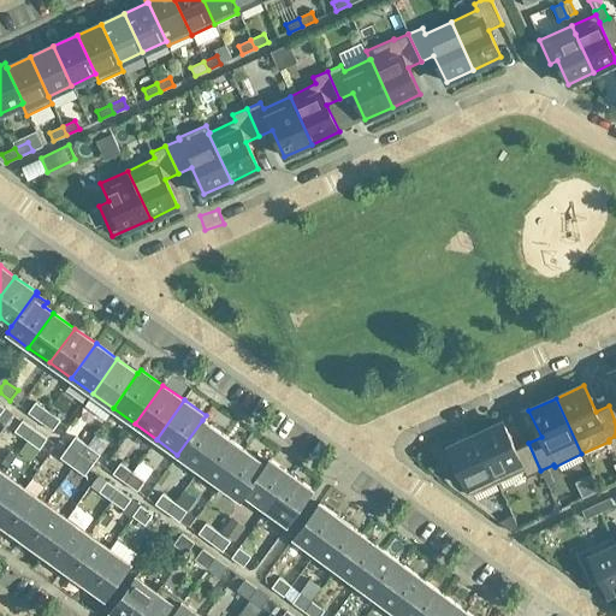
[(40,421),(47,412),(35,402),(28,413),(40,421)]
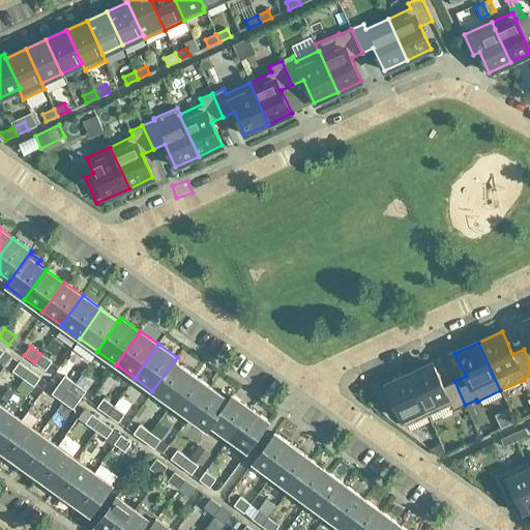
[(52,361),(40,354),(34,362),(45,371),(52,361)]
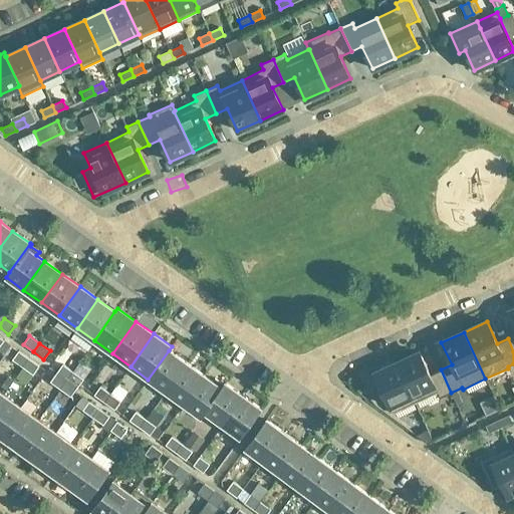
[(166,392),(187,362),(169,350),(148,379),(166,392)]
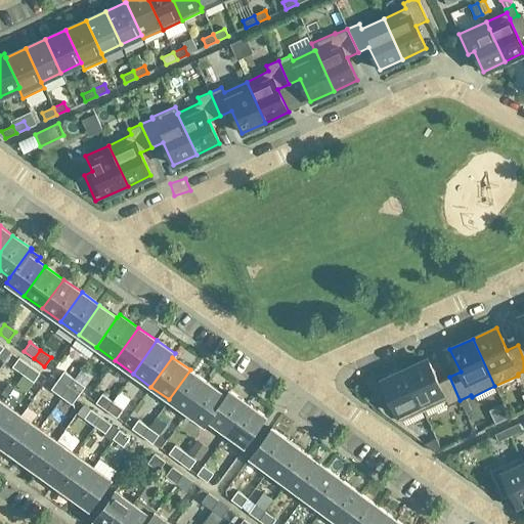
[(23,375),(29,365),(18,358),(12,366),(23,375)]
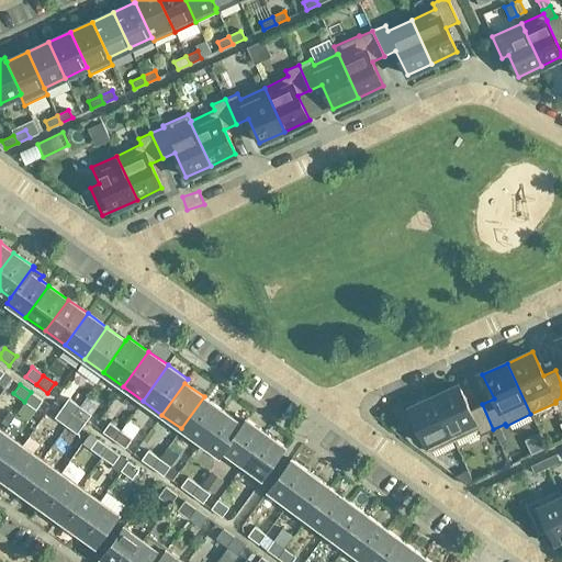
[(493,429),(482,404),(470,409),(459,385),(434,397),(453,441),(478,430),(480,436),(493,429)]
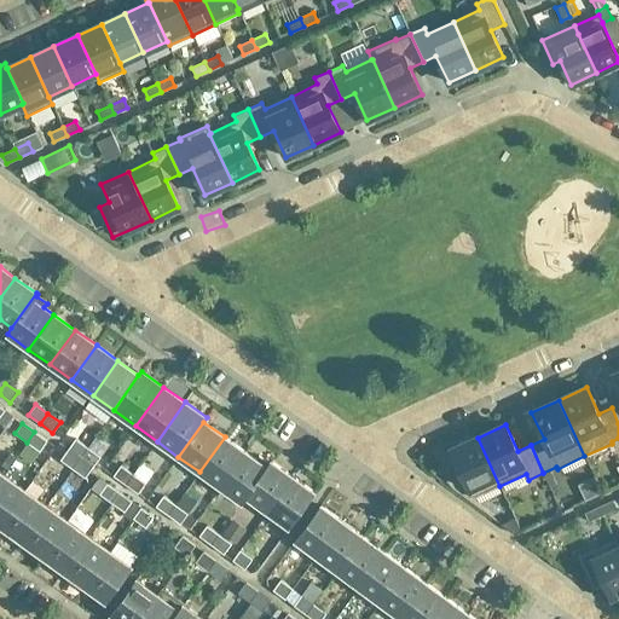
[(47,440),(34,432),(27,443),(39,451),(47,440)]
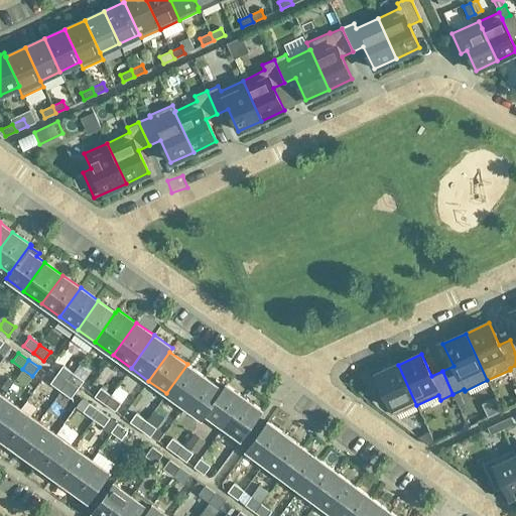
[(184,406),(205,377),(187,364),(166,393),(184,406)]
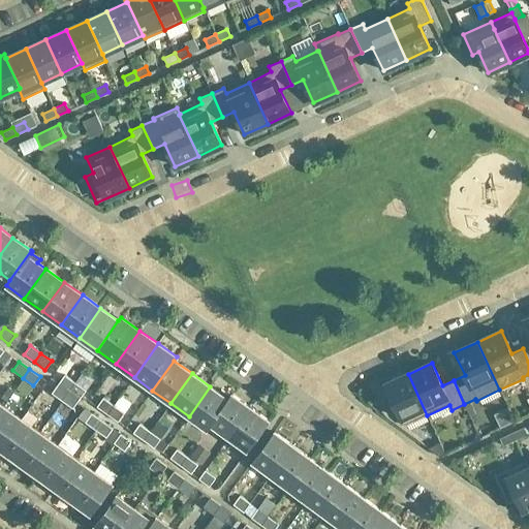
[(427,415),(408,374),(375,389),(384,407),(393,403),(404,426),(427,415)]
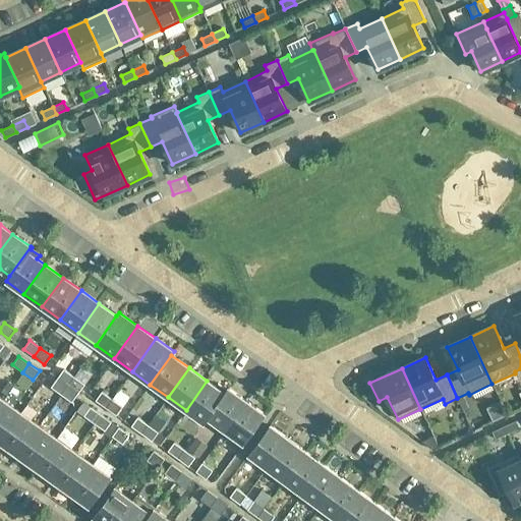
[(67,386),(73,377),(63,369),(57,379),(67,386)]
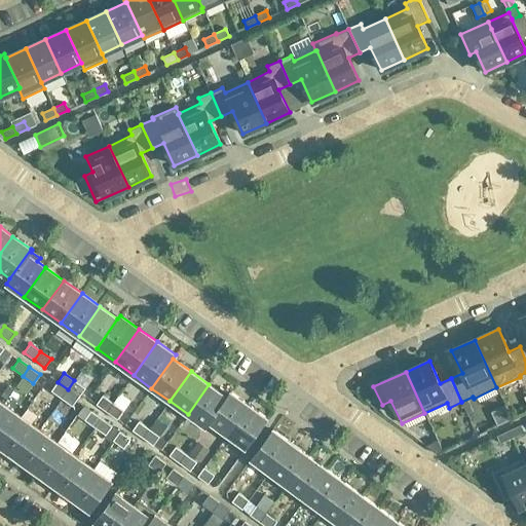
[(84,388),(74,380),(68,389),(78,397),(84,388)]
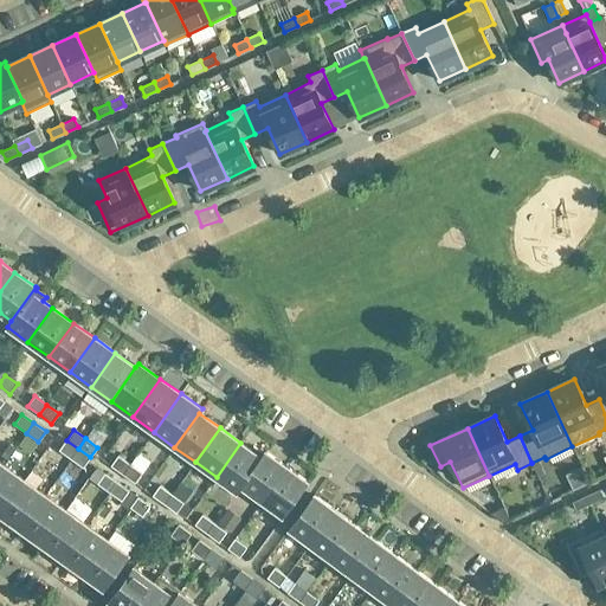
[(71,458),(78,449),(66,440),(59,450),(71,458)]
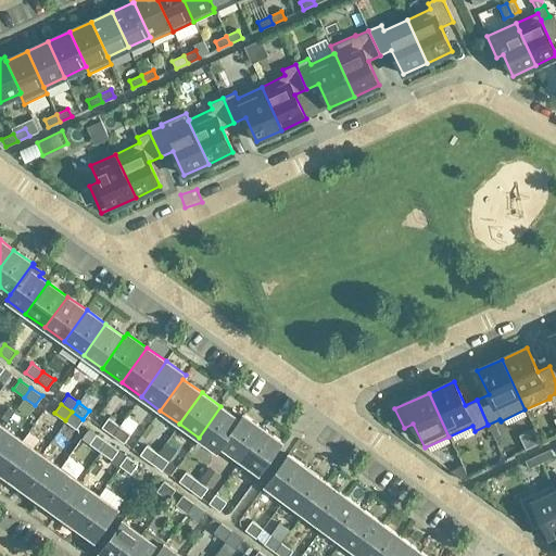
[(217,452),(222,446),(244,415),(243,414),(241,416),(232,409),(229,413),(220,406),(199,438),(217,452)]
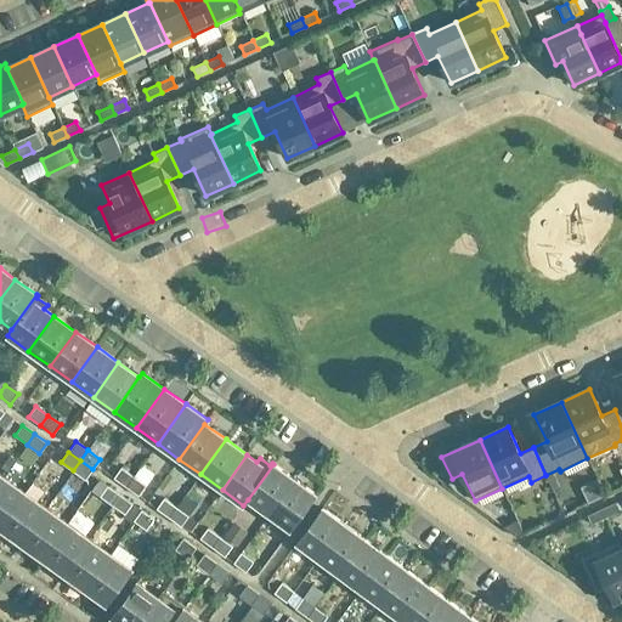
[(92,469),(80,461),(73,470),(85,480),(92,469)]
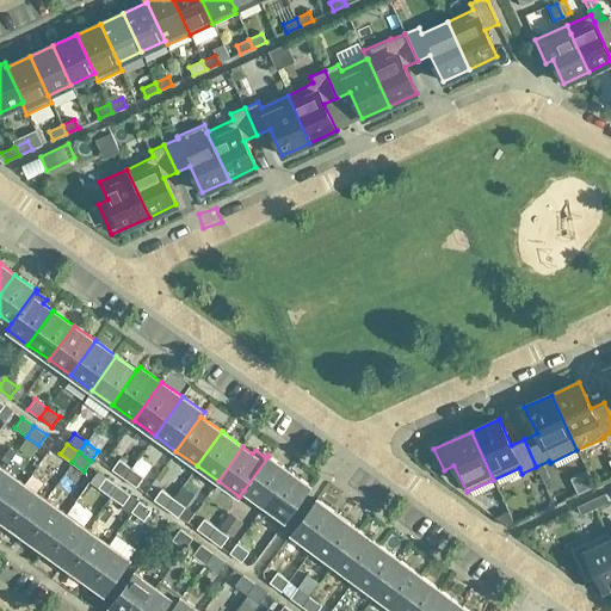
[(265,506),(289,471),(269,456),(244,491),(265,506)]
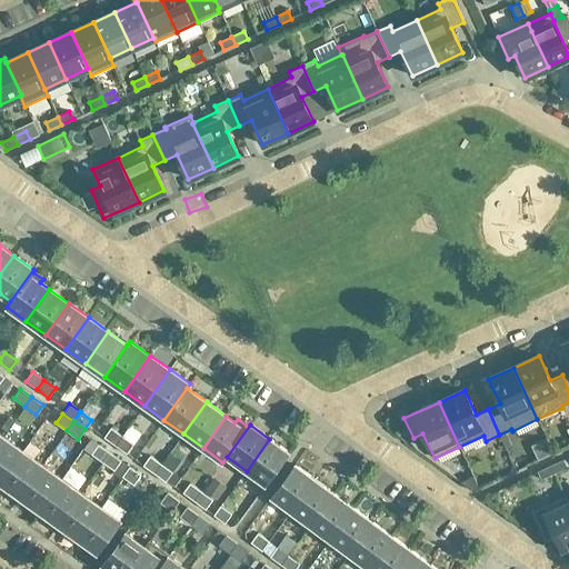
[(116,446),(122,436),(111,428),(103,438),(116,446)]
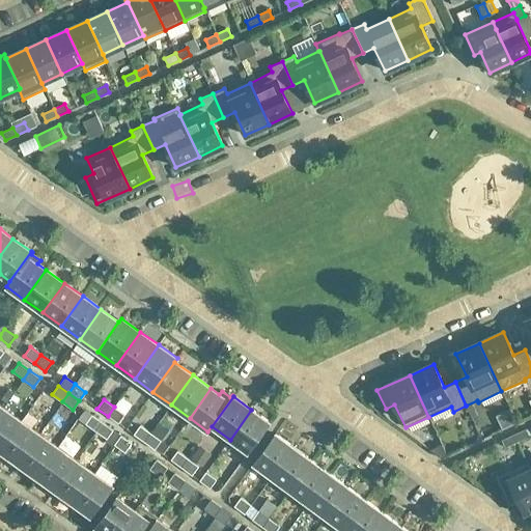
[(150,400),(138,418),(150,428),(164,411),(150,400)]
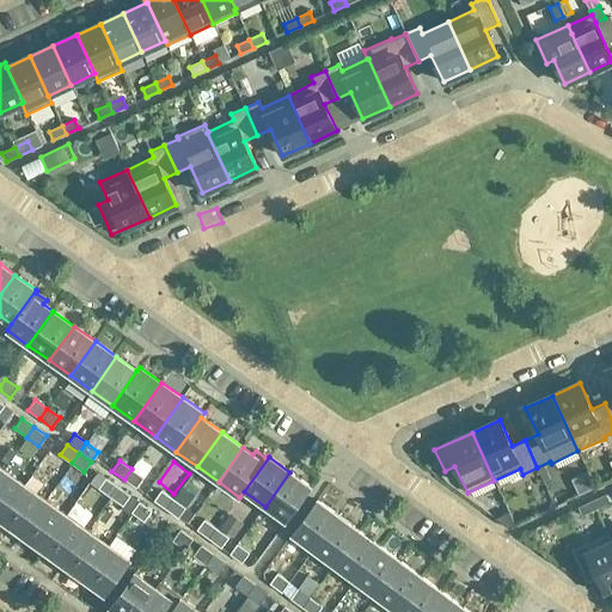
[(144,478),(132,469),(124,479),(136,488),(144,478)]
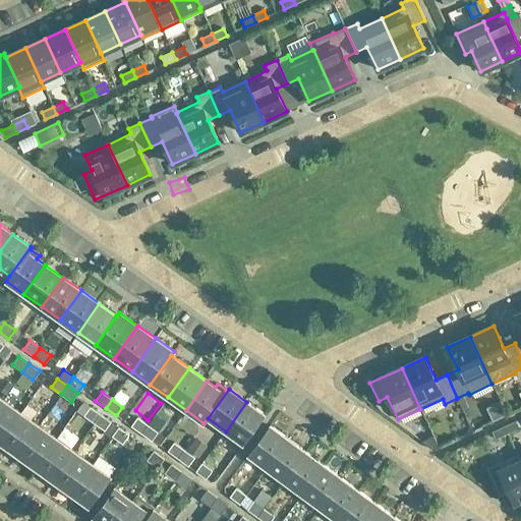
[(0,441),(20,413),(2,400),(0,403),(0,441)]
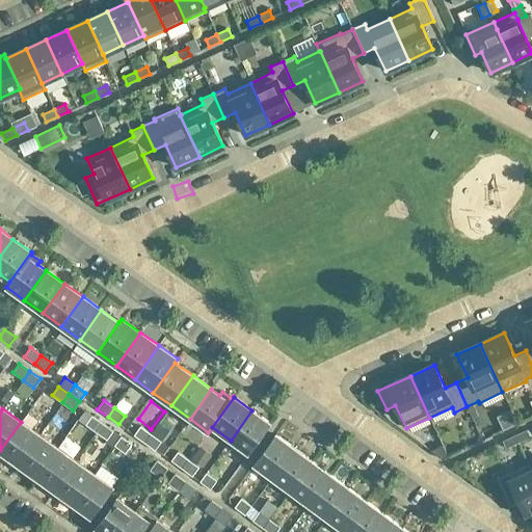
[(270,423),(251,410),(231,441),(248,453),(270,423)]
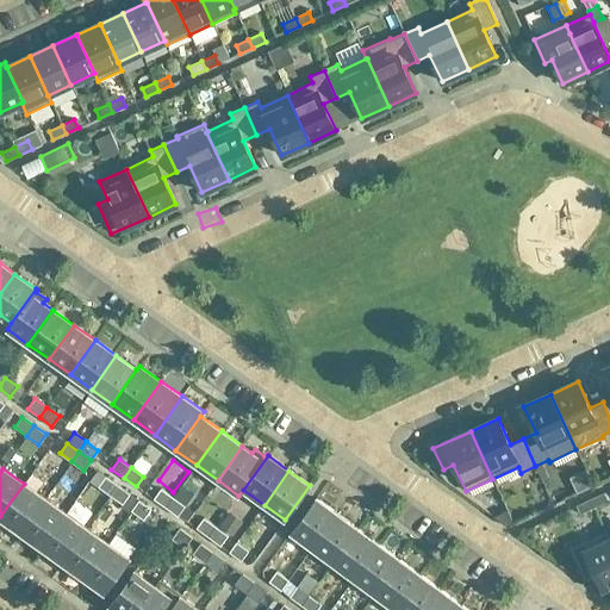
[(110,496),(118,485),(105,477),(98,487),(110,496)]
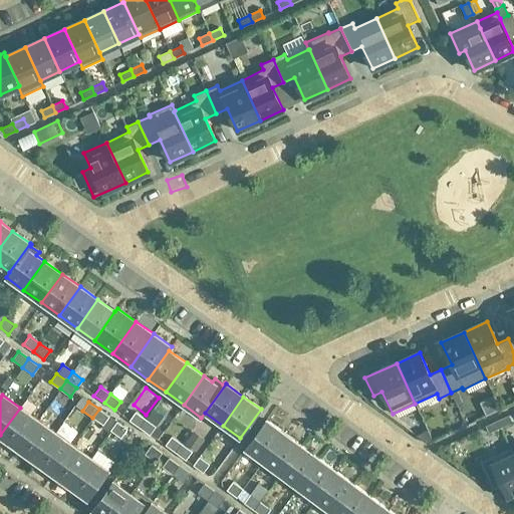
[(0,436),(17,449),(38,420),(20,408),(0,435),(0,436)]
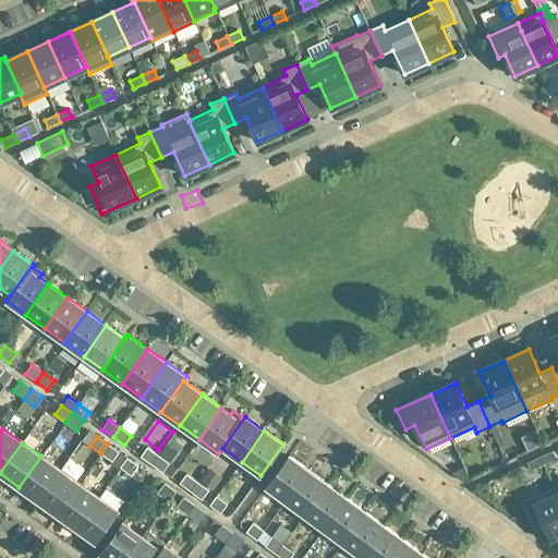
[(119,452),(108,444),(100,453),(112,461),(119,452)]
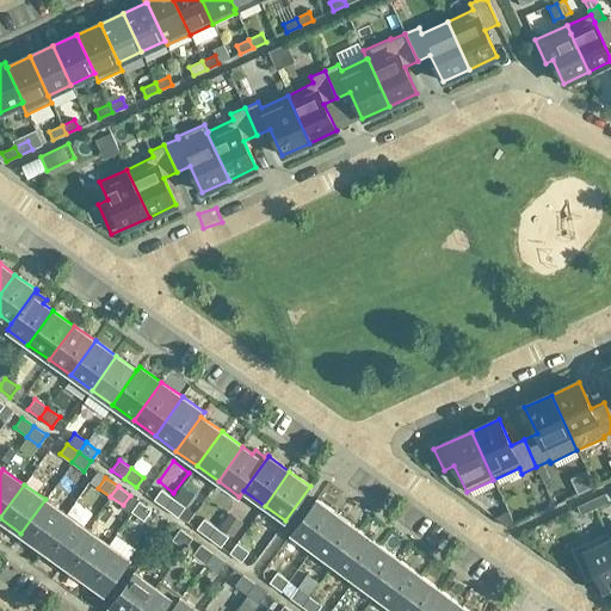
[(166,508),(173,498),(161,489),(154,500),(166,508)]
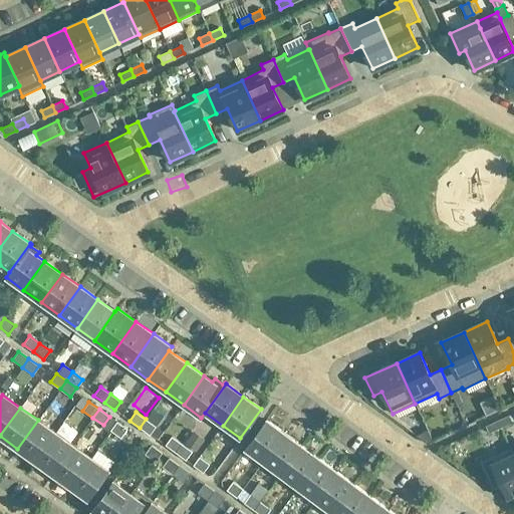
[(509,415),(497,421),(500,428),(512,423),(509,415)]
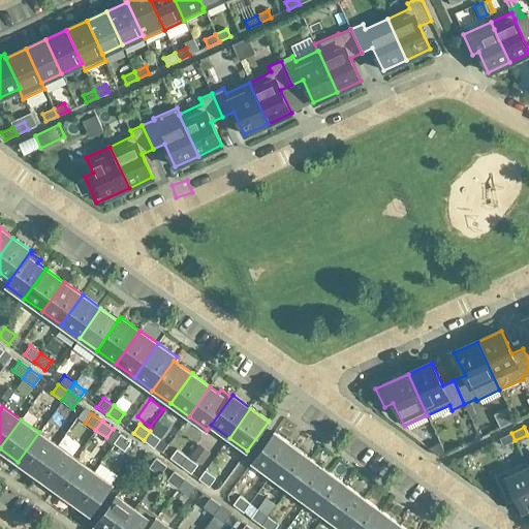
[(160,439),(150,431),(144,440),(154,448),(160,439)]
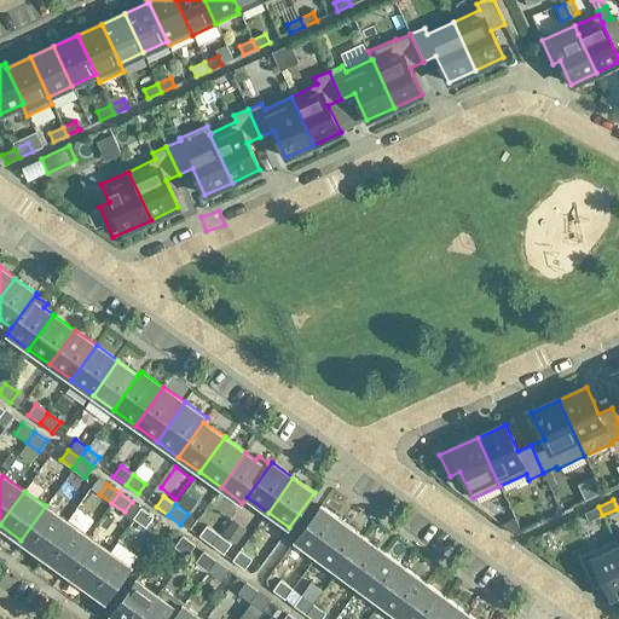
[(42,556),(68,521),(46,505),(21,541),(42,556)]
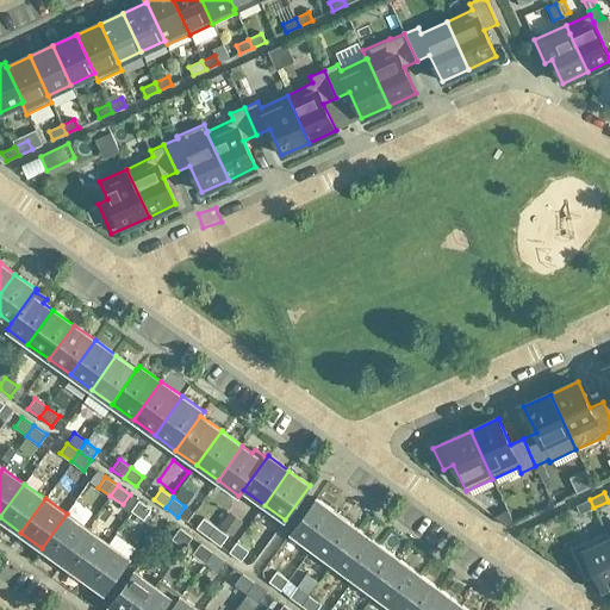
[(311,548),(336,514),(316,498),(291,533),(311,548)]
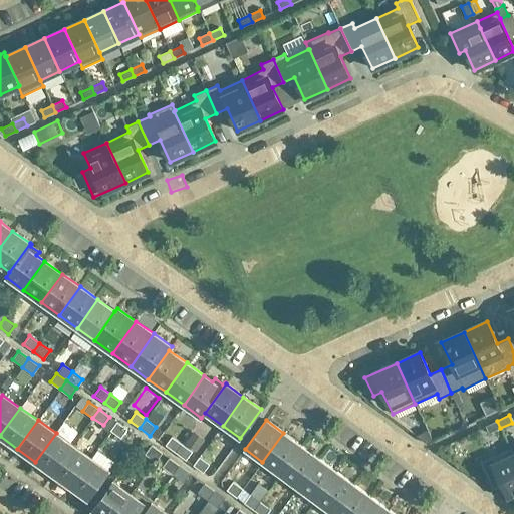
[(488,433),(500,428),(497,421),(485,426),(488,433)]
